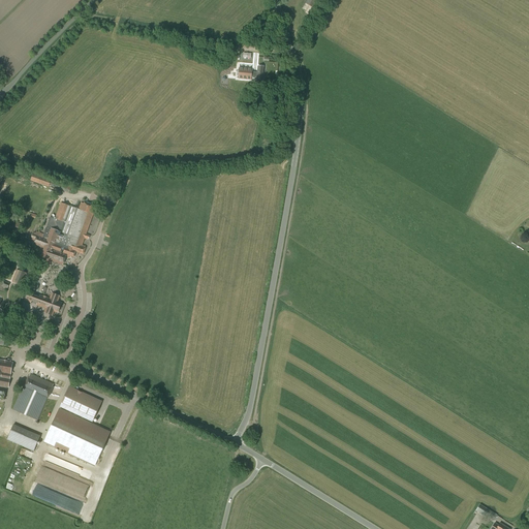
[(313,8),(317,0),(307,0),(305,3),(313,8)]
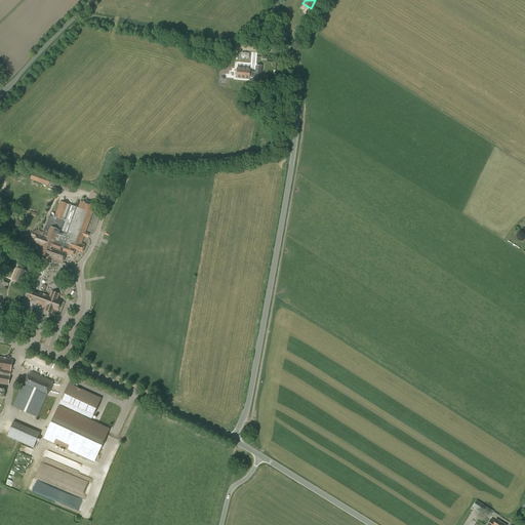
[(250,69),(237,68),(237,73),(237,78),(249,79),(249,77),(253,77),(253,79),(261,80),(261,74),(260,74),(261,67),(256,66),(255,72),(250,71),(250,69)]
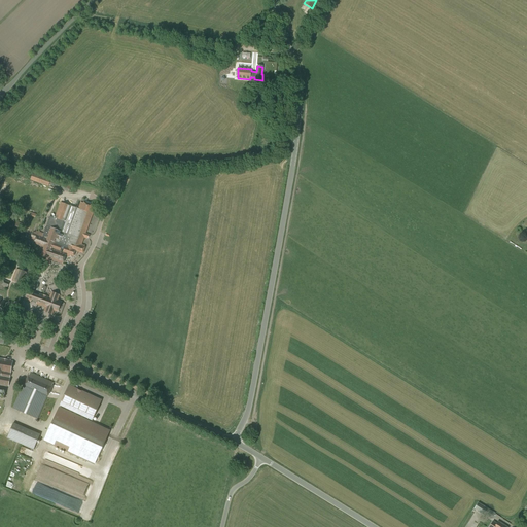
[(48,186),(50,179),(33,172),(30,180),(48,186)]
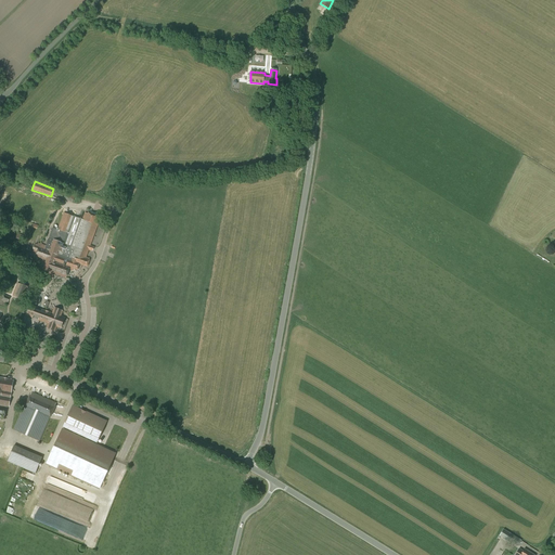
[(82,219),(64,213),(57,230),(52,228),(46,247),(40,245),(41,244),(38,243),(37,245),(36,244),(33,252),(38,253),(37,257),(40,258),(43,259),(43,258),(47,259),(43,270),(49,272),(48,276),(49,276),(52,278),(53,273),(66,279),(69,268),(77,270),(79,263),(86,267),(89,258),(86,257),(89,249),(91,250),(92,248),(92,246),(90,246),(100,218),(85,213),(82,219)]
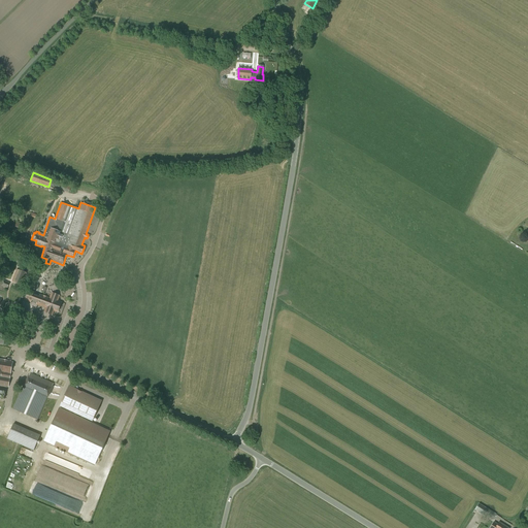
[(23,285),(27,273),(21,271),(17,269),(12,281),(20,284),(23,285)]
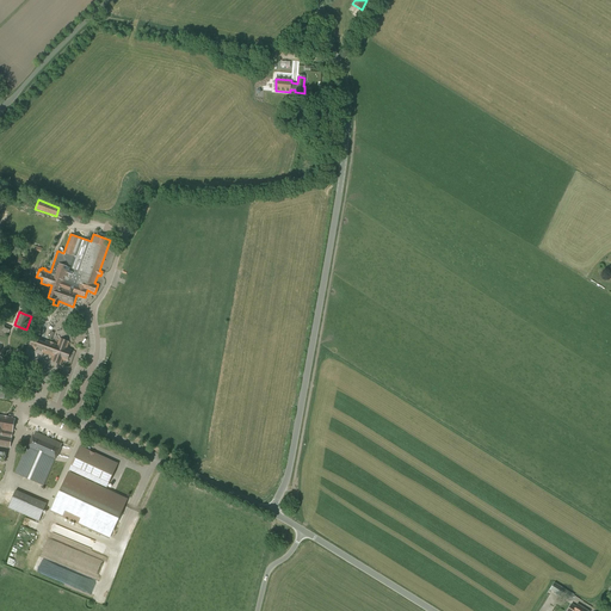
[(8,333),(11,327),(4,323),(1,331),(8,333)]
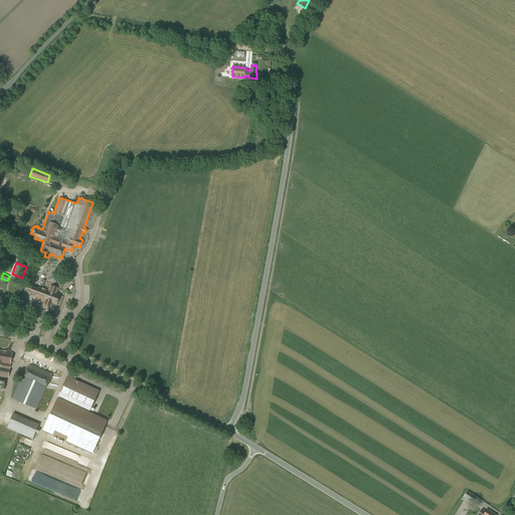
[(58,289),(49,286),(48,291),(39,287),(38,289),(35,288),(32,287),(33,285),(27,283),(25,289),(24,292),(29,295),(30,293),(33,294),(36,295),(35,297),(44,300),(43,302),(52,305),(53,303),(57,305),(61,296),(60,295),(61,293),(57,292),(58,289)]
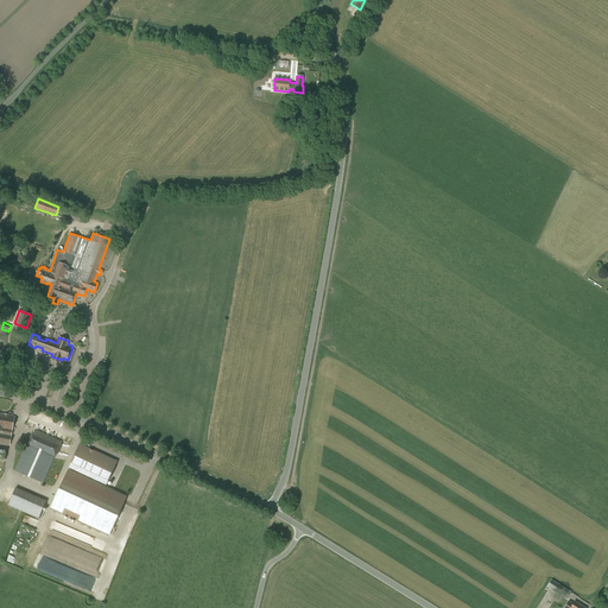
[(10,445),(14,417),(8,415),(0,412),(0,458),(5,460),(6,450),(0,449),(0,444),(10,447),(10,445)]
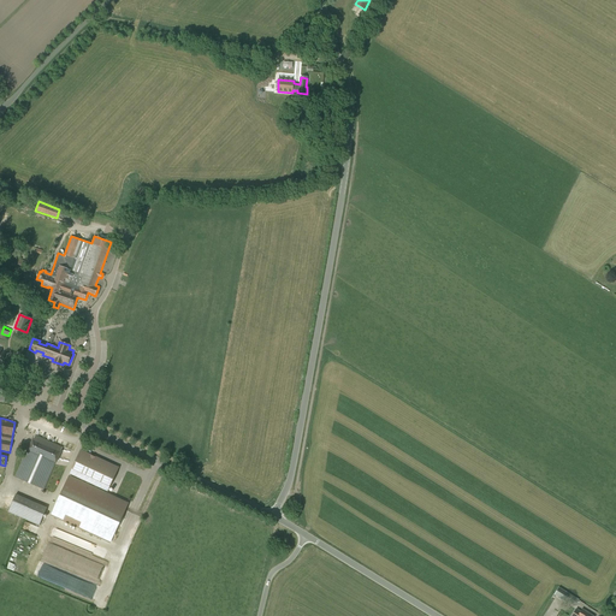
[(55,465),(63,448),(35,434),(29,449),(28,448),(15,477),(43,490),(54,465),(55,465)]
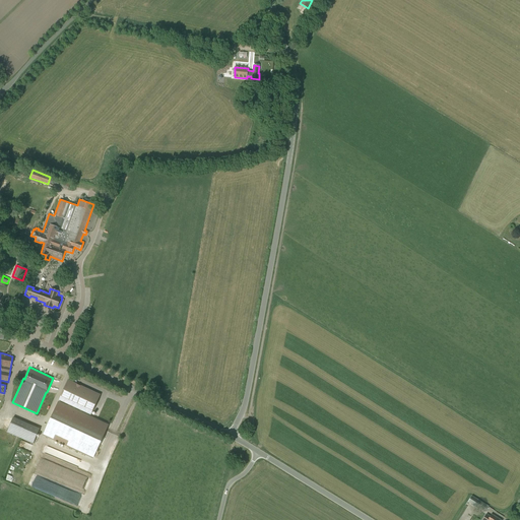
[(17,374),(14,380),(20,382),(23,376),(17,374)]
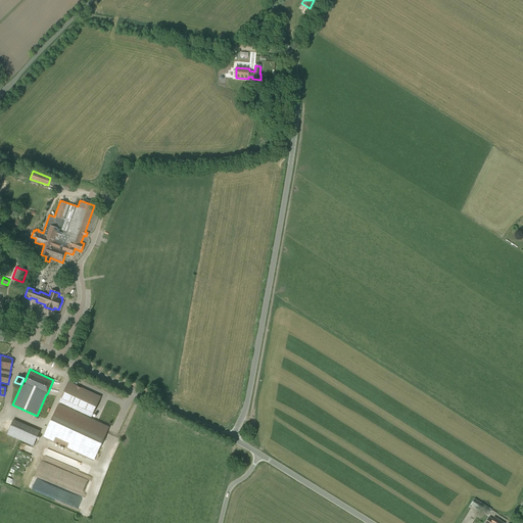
[(100,396),(68,382),(59,401),(91,416),(100,396)]
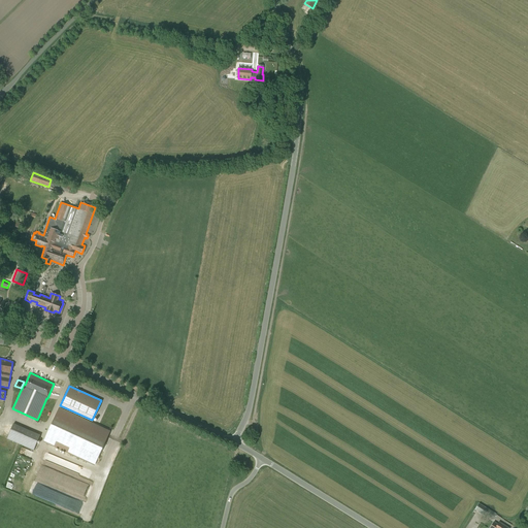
[(94,465),(109,431),(59,407),(43,441),(94,465)]
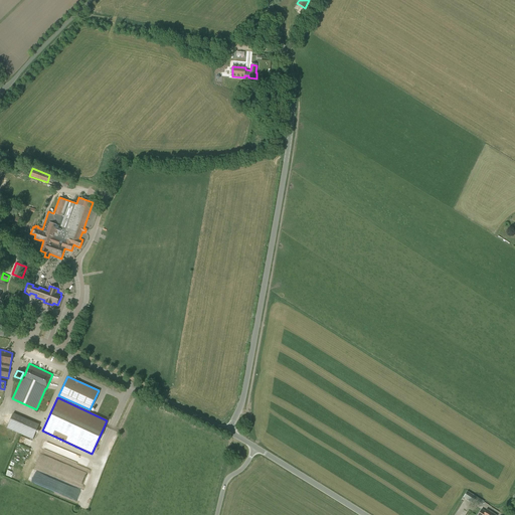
[(33,440),(39,424),(13,413),(6,428),(33,440)]
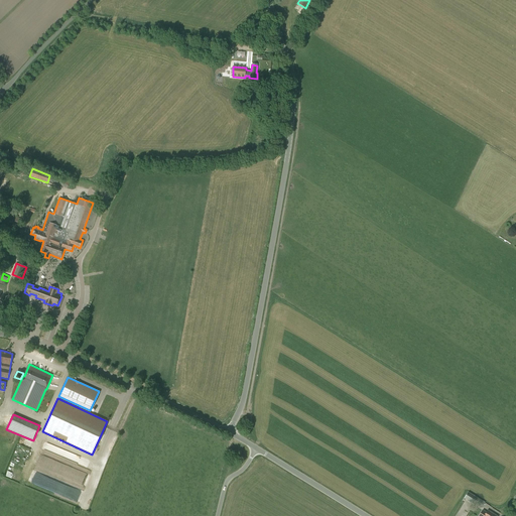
[(478,498),(468,492),(465,498),(474,504),(475,503),(482,508),(485,503),(478,498)]
